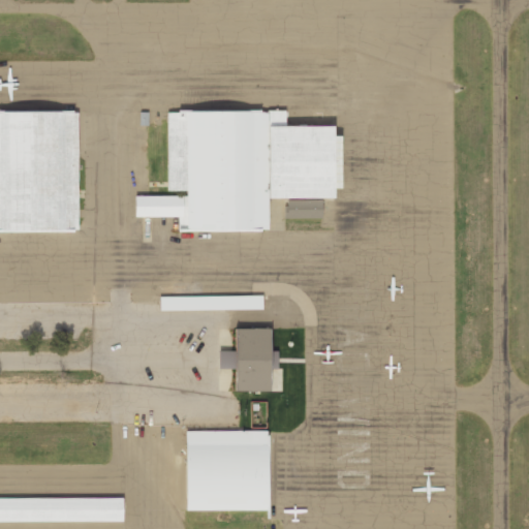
[(167,113),(270,112),(270,230),(189,230),(189,218),(136,218),(136,197),(189,196),(189,191),(167,191),(167,113)]
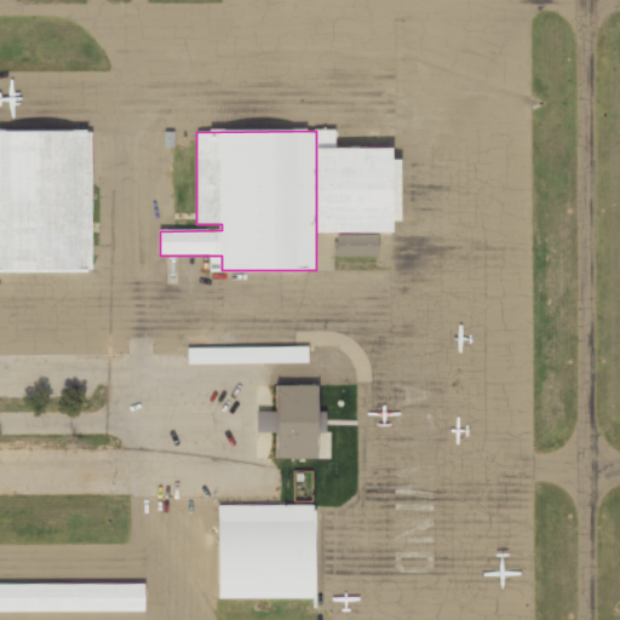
[(0,132),(93,132),(93,271),(0,271),(0,132)]
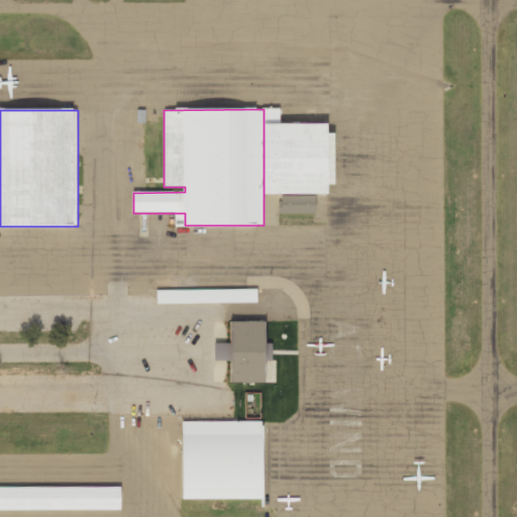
[(266,125),(330,124),(331,195),(266,196),(266,125)]
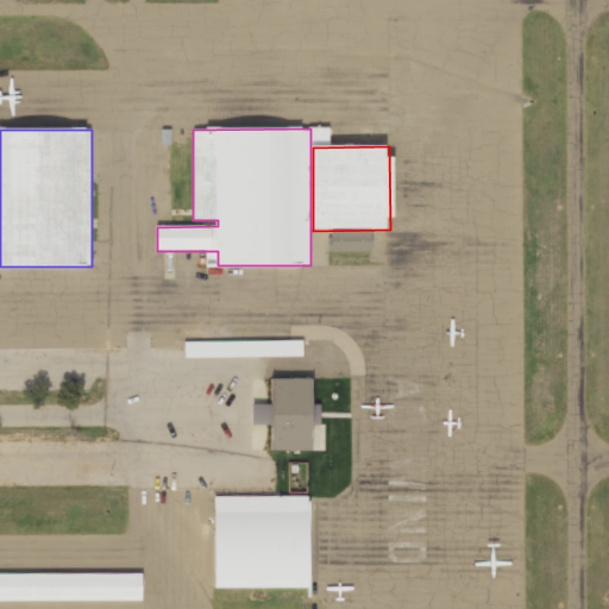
[(371,251),(370,230),(328,230),(328,252),(371,251)]
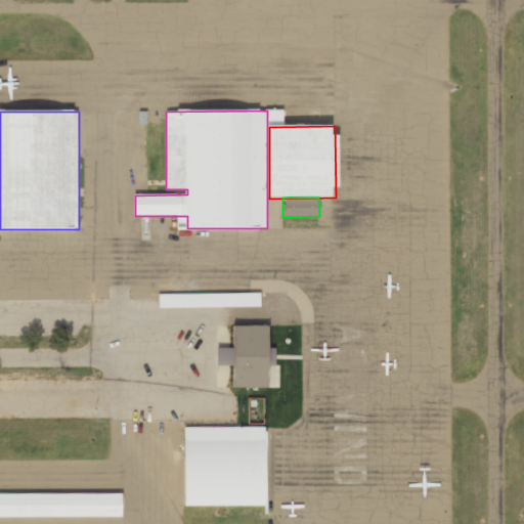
[(259,293),(158,294),(159,307),(259,306),(259,293)]
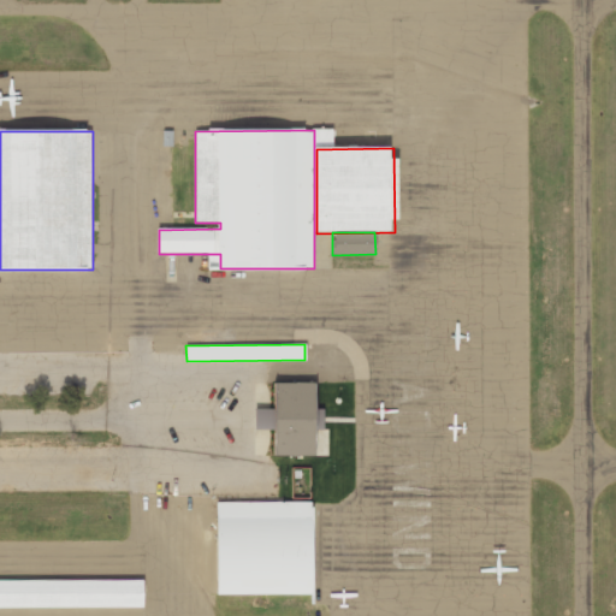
[(256,409),(256,428),(276,428),(276,456),(315,455),(315,381),(277,383),(278,409),(256,409)]
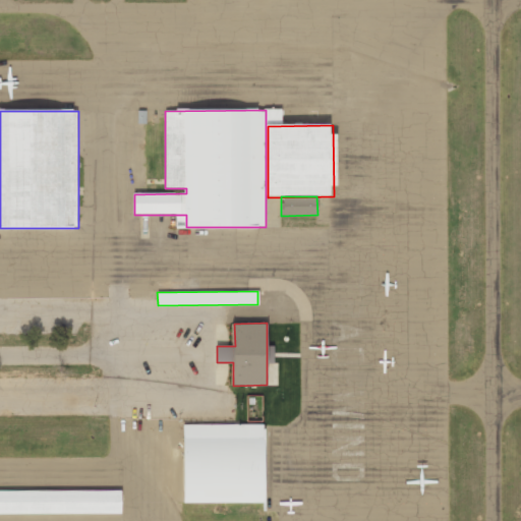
[(266,362),(273,363),(274,346),(266,345),(266,362)]
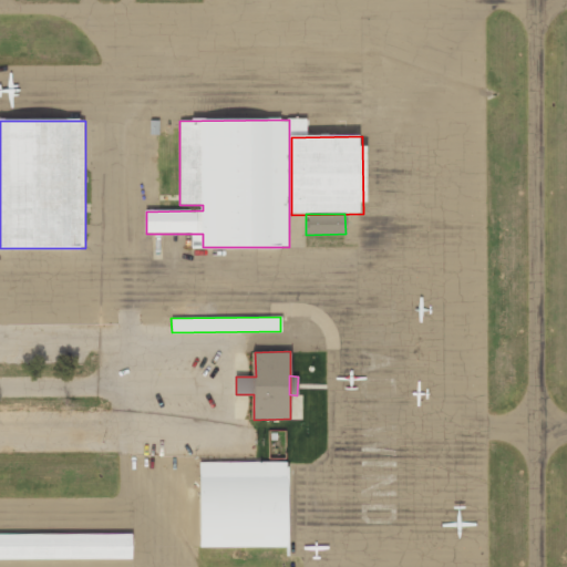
[(202,463),(291,463),(291,548),(202,548),(202,463)]
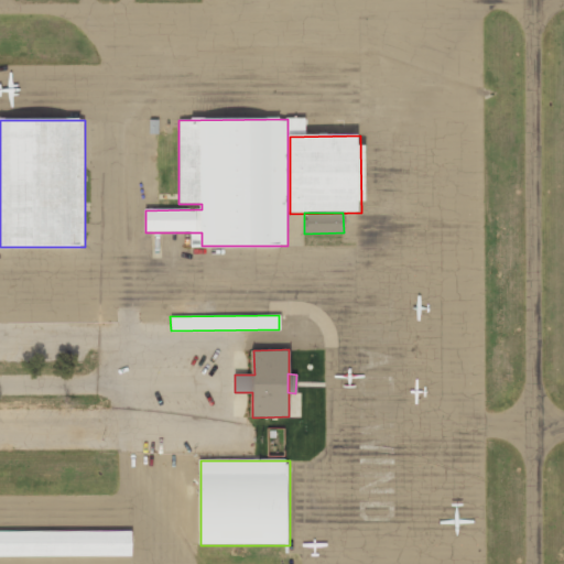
[(0,532),(133,532),(133,557),(0,557),(0,532)]
